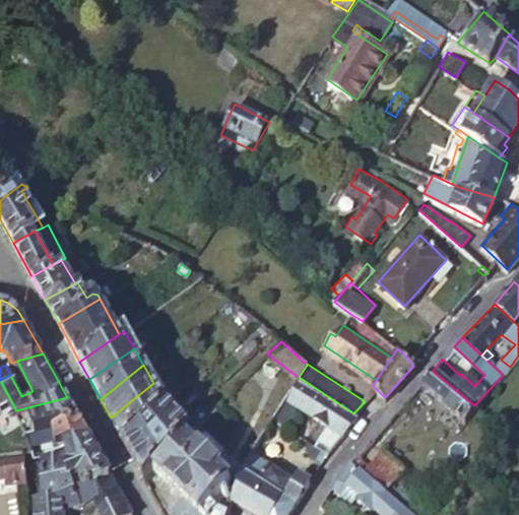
[(432,370),(419,383),(446,404),(445,405),(465,422),(477,407),(474,405),(433,371),(432,370)]
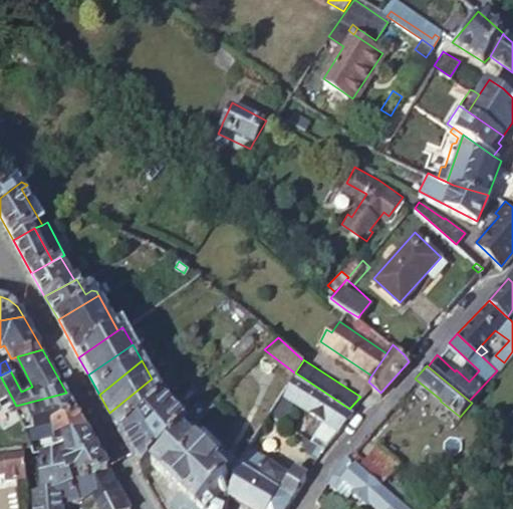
[(349,409),(295,372),(294,372),(282,391),(331,423),(318,441),(324,446),(353,412),(349,409)]
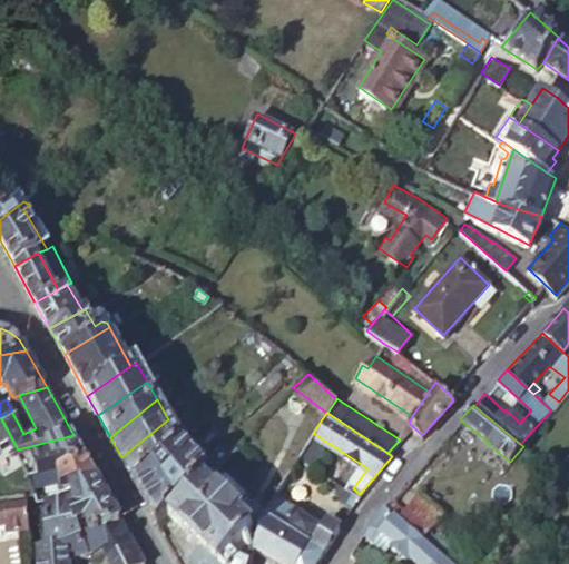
[(135,481),(180,441),(168,419),(121,457),(135,481)]
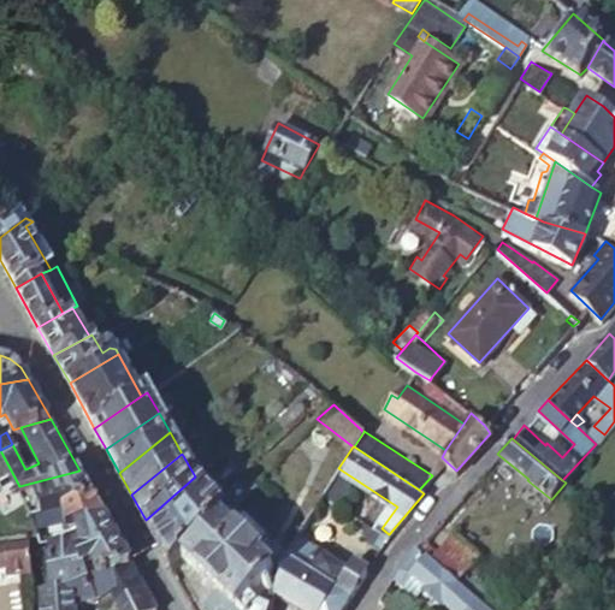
[(19,486),(30,510),(63,502),(93,495),(80,471),(19,486)]
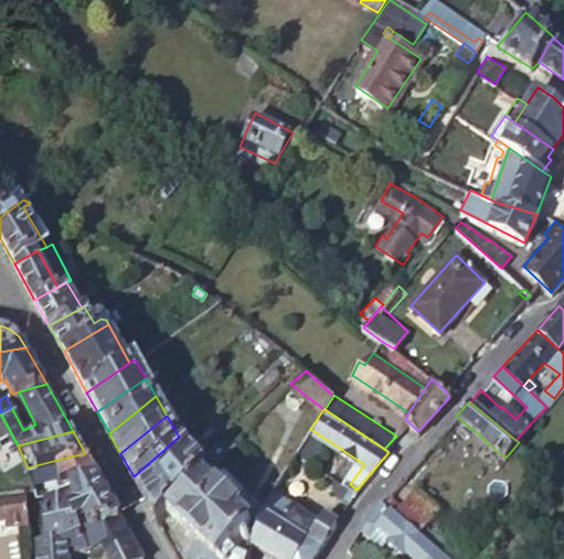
[(134,476),(145,495),(191,451),(179,437),(134,476)]
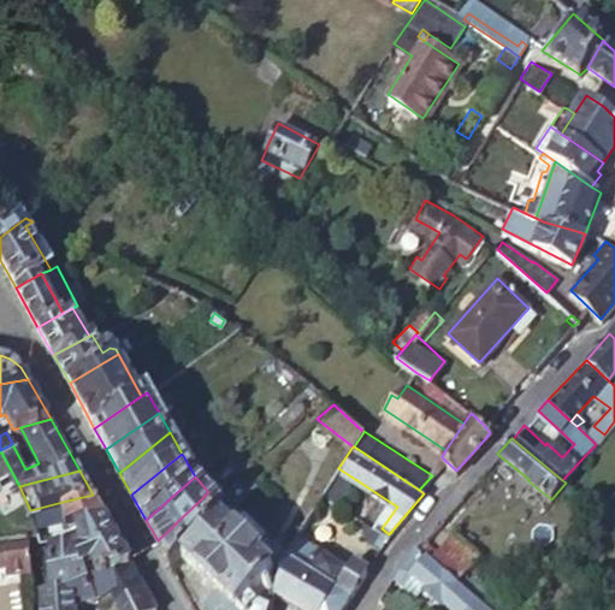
[(158,540),(170,562),(181,552),(218,515),(225,509),(224,508),(208,492),(158,540)]
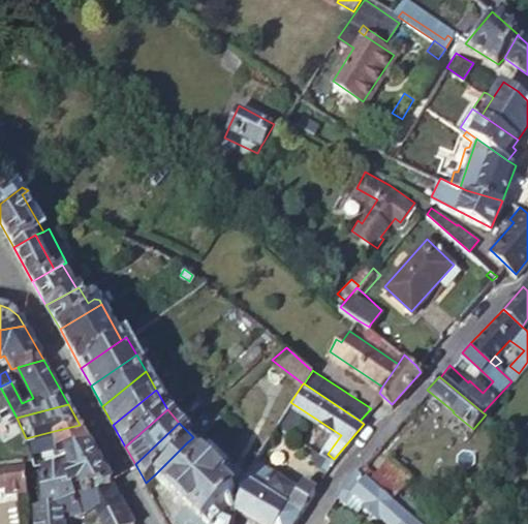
[(64,448),(90,443),(80,425),(54,431),(57,450),(64,448)]
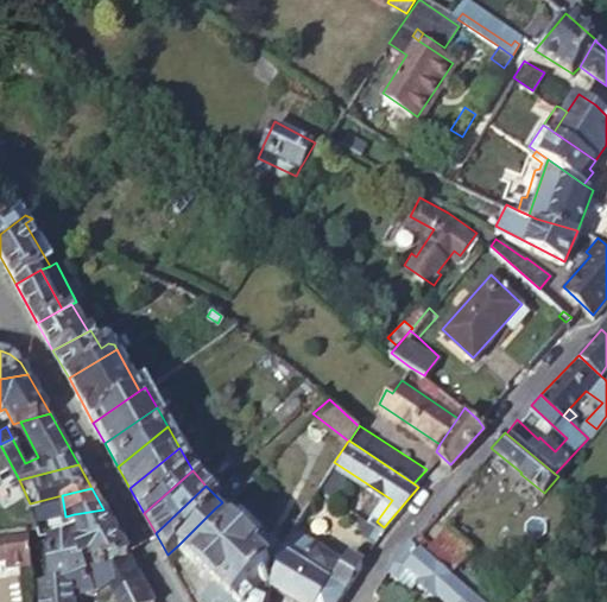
[(263,601),(264,600),(247,585),(267,564),(252,547),(264,536),(242,513),(229,525),(215,508),(178,545),(214,582),(207,590),(212,600),(209,601),(263,601)]
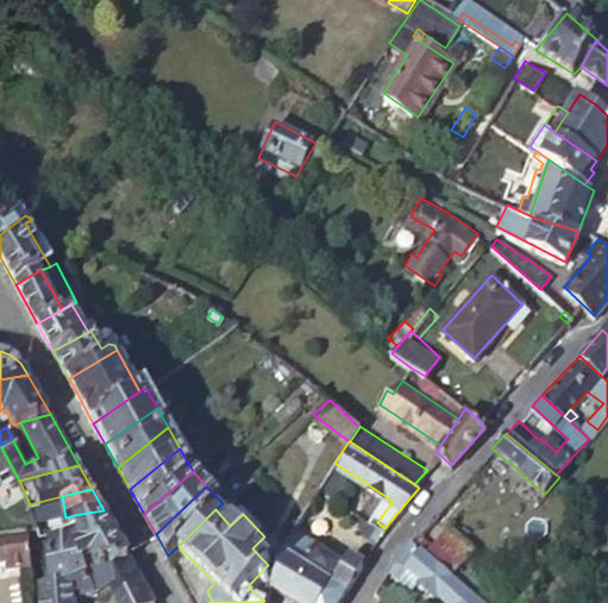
[(79,533),(46,535),(48,579),(83,569),(129,556),(104,510),(74,515),(79,533)]
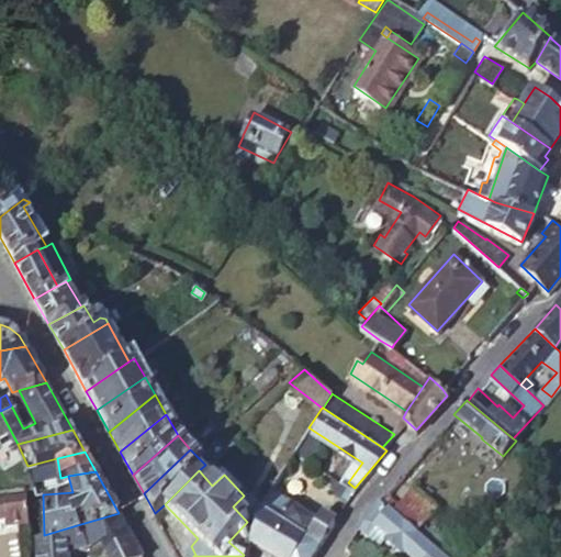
[(318,543),(334,519),(321,510),(320,512),(307,504),(304,505),(301,508),(269,487),(257,503),(318,543)]
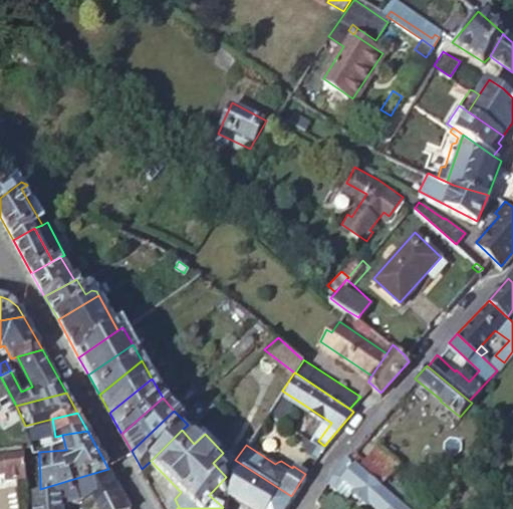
[(344,455),(379,485),(387,478),(400,462),(376,445),(363,459),(352,451),(349,455),(344,455)]
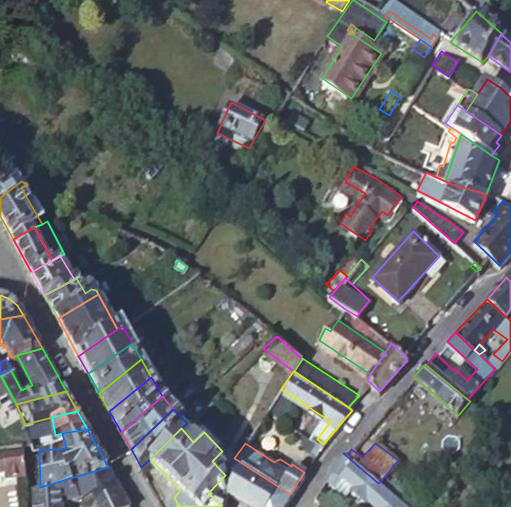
[(24,452),(5,453),(5,470),(5,477),(25,476),(24,452)]
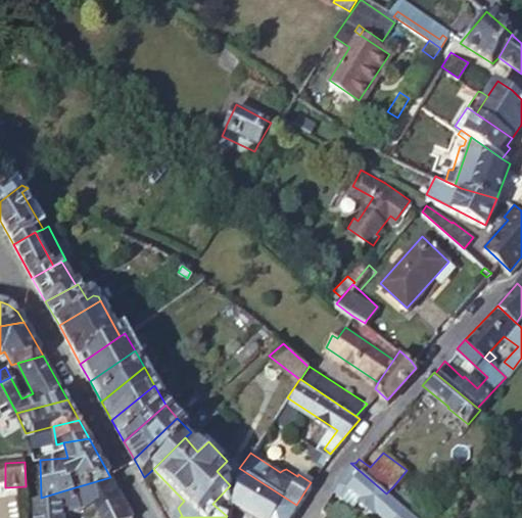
[(350,463),(333,488),(343,497),(350,489),(360,498),(358,502),(372,513),(375,509),(384,517),(414,517),(402,509),(402,507),(386,493),(350,463)]
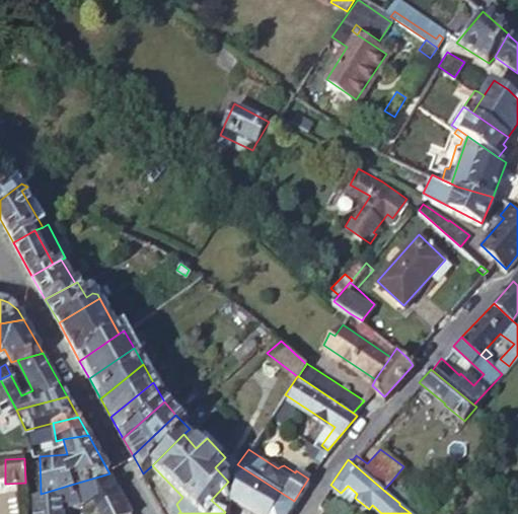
[(257,513),(286,513),(294,501),(237,464),(232,487),(230,497),(257,513)]
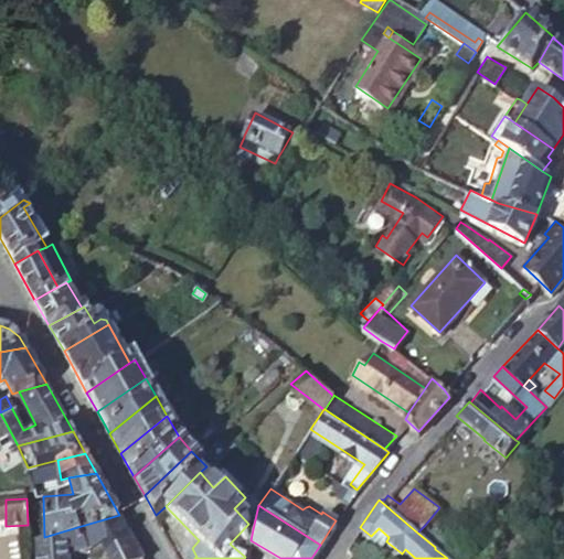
[(119,515),(77,527),(86,544),(100,538),(107,550),(132,539),(119,515)]
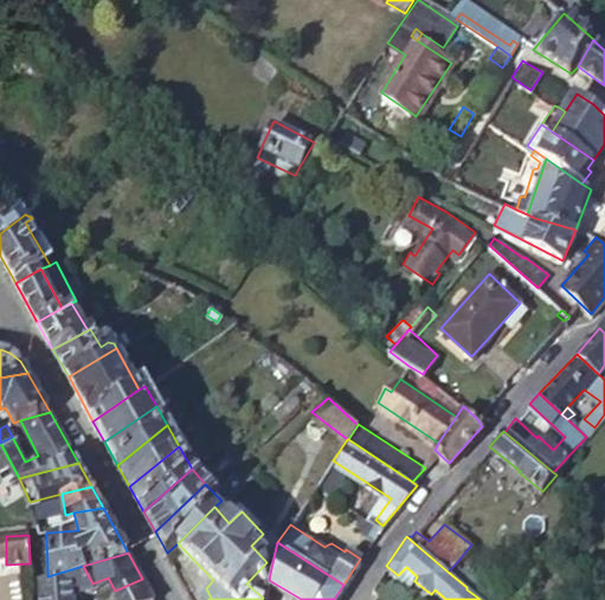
[(271,568),(266,562),(246,584),(263,598),(268,584),(269,580),(271,568)]
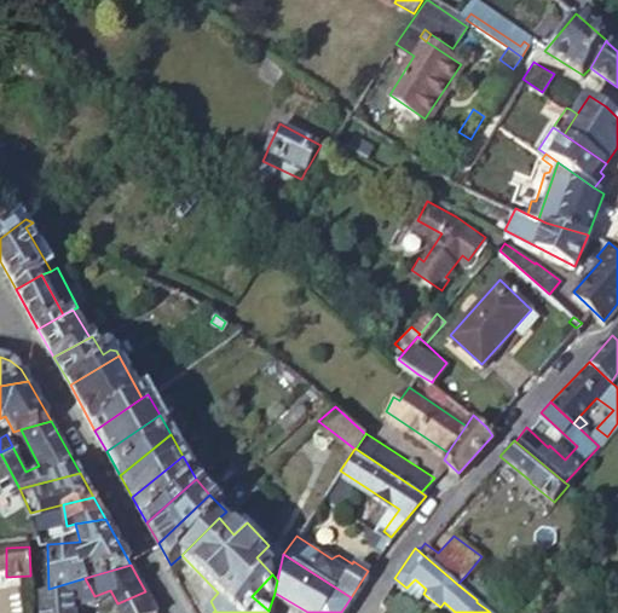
[(477,602),(490,612),(517,612),(518,612),(507,602),(480,585),(466,576),(457,584),(477,600),(477,602)]
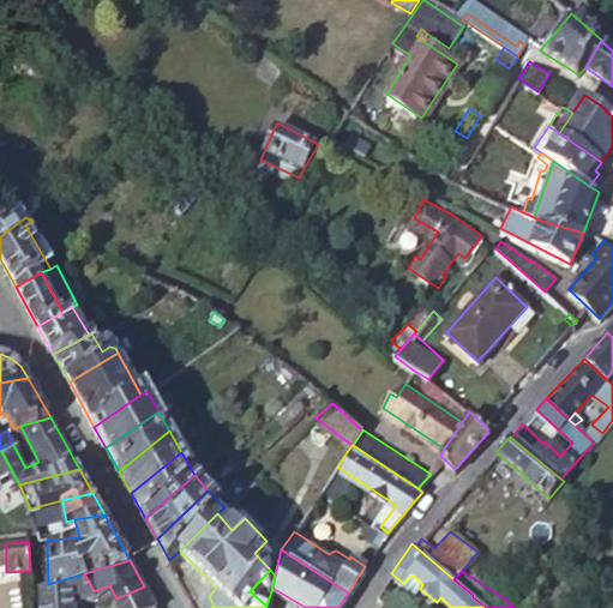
[(94,591),(84,573),(48,584),(40,587),(41,607),(74,607),(74,599),(94,596),(94,594),(94,591)]
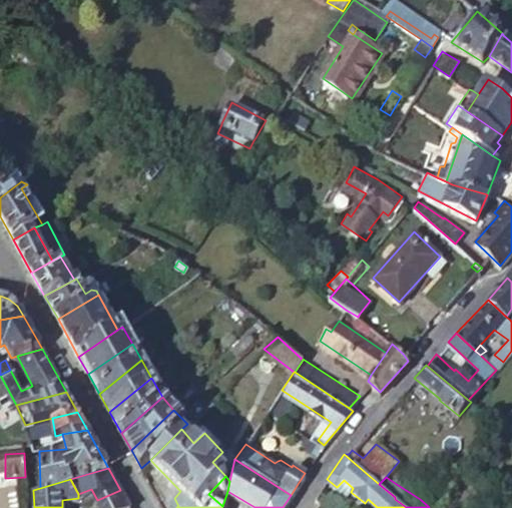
[(346,496),(351,492),(353,488),(344,480),(337,487),(346,496)]
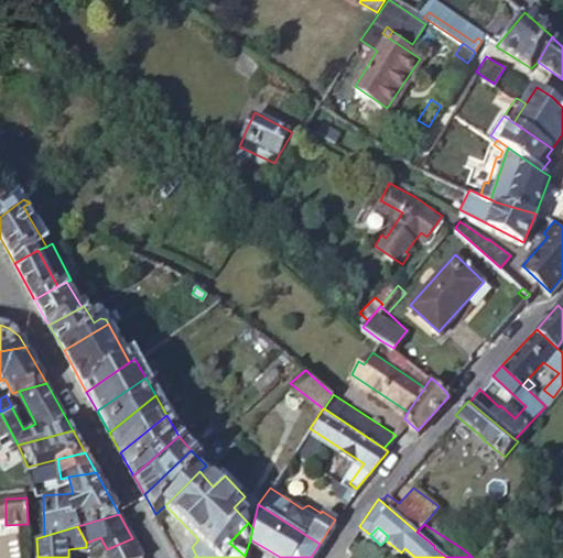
[(109,555),(136,543),(132,538),(107,549),(109,555)]
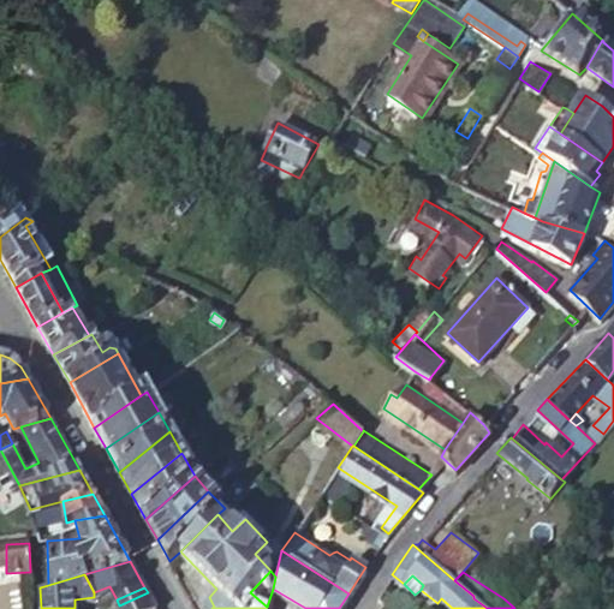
[(151,608),(156,608),(148,592),(119,605),(119,608),(151,608)]
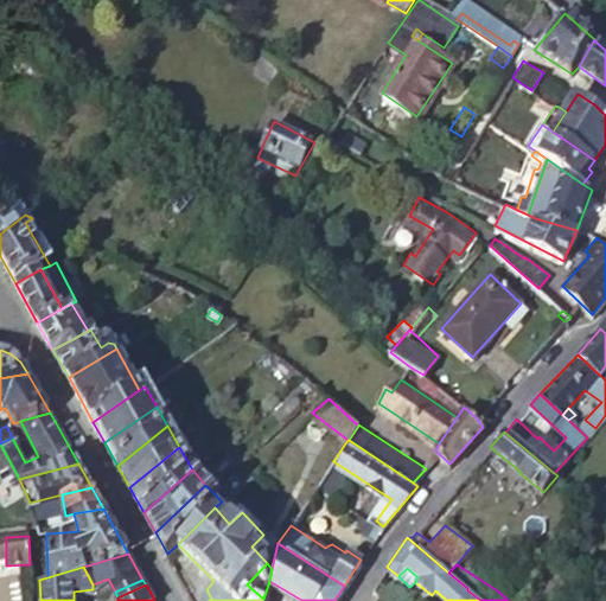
[(209,600),(211,599),(206,589),(201,595),(206,600),(209,600)]
